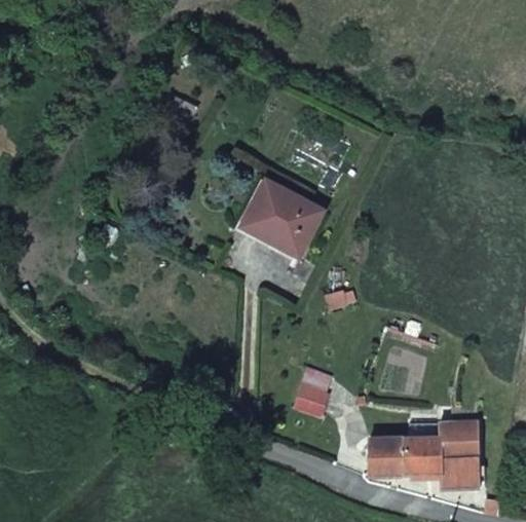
[(197,104),(185,98),(178,113),(189,119),(197,104)]
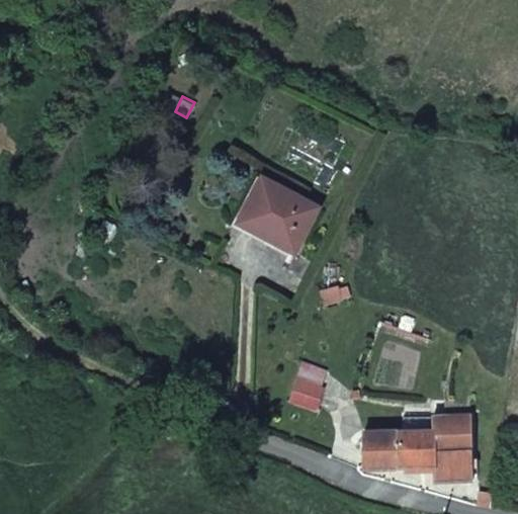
[(263,176),(240,221),(294,249),(319,205),(263,176)]
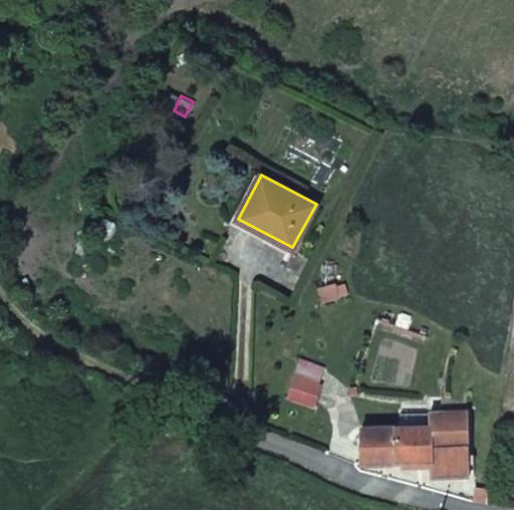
[(320,287),(323,299),(341,294),(344,292),(346,289),(345,285),(343,283),(339,282),(320,287)]
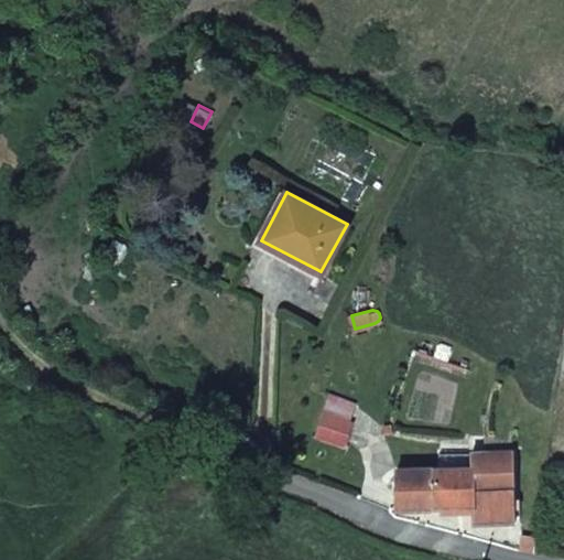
[(304,402),(295,429),(313,435),(315,432),(345,443),(354,420),(304,402)]
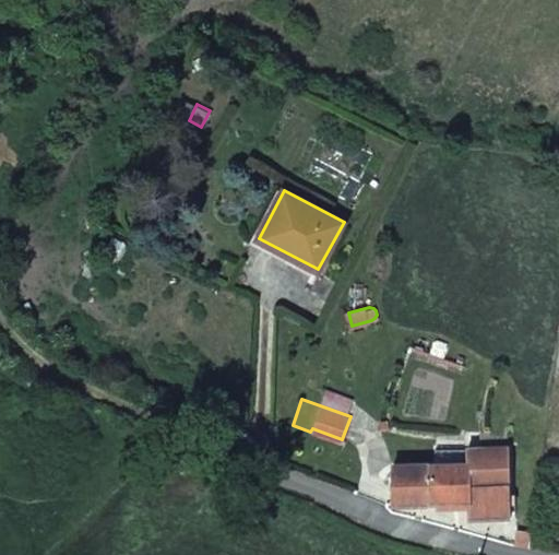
[(392,465),(392,504),(468,502),(470,518),(511,517),(509,446),(484,446),(467,446),(468,462),(392,465)]
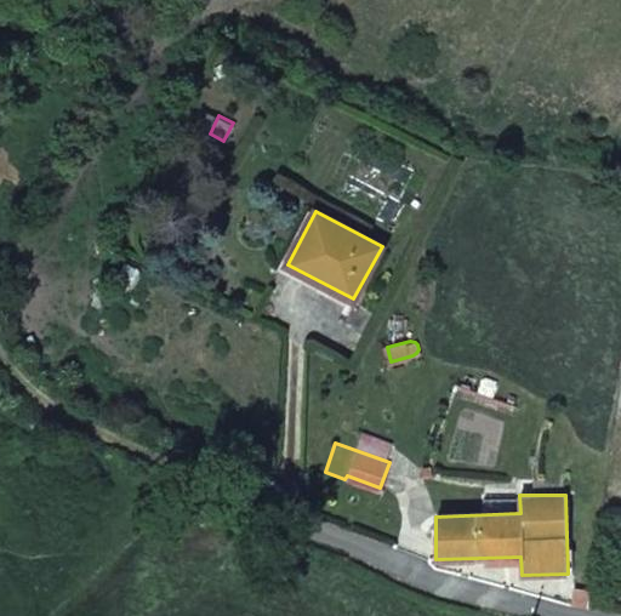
[(574,589),(571,603),(586,605),(590,588),(574,589)]
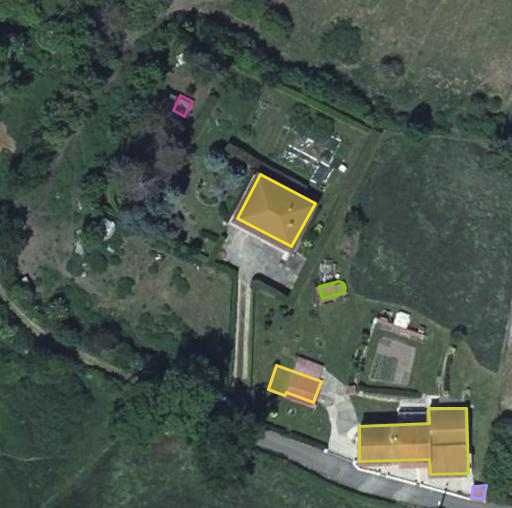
All buildings are outlined.
